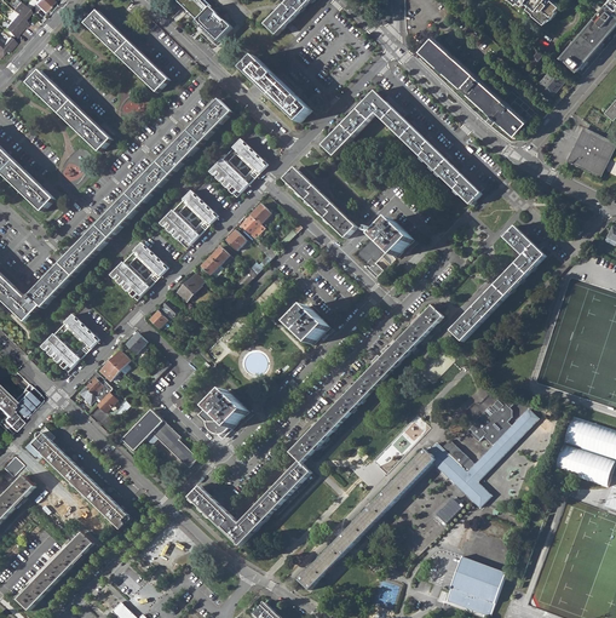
[(23,16),(27,12),(24,9),(22,5),(16,0),(9,10),(12,12),(0,27),(0,29),(12,39),(15,35),(15,34),(21,27),(22,28),(24,23),(21,19),(24,17),(23,16)]
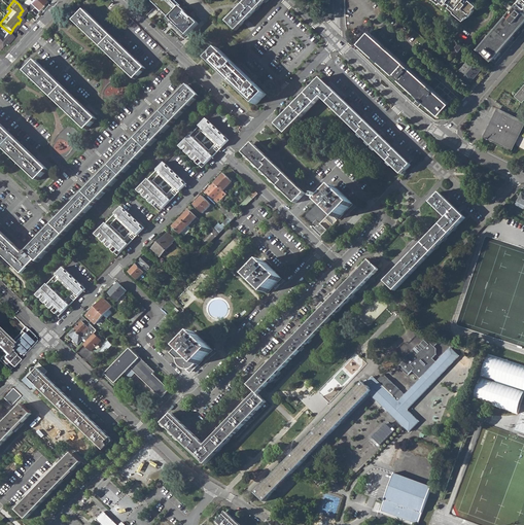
[(41,0),(27,0),(21,7),(23,10),(25,11),(30,5),(34,9),(41,1),(41,0)]
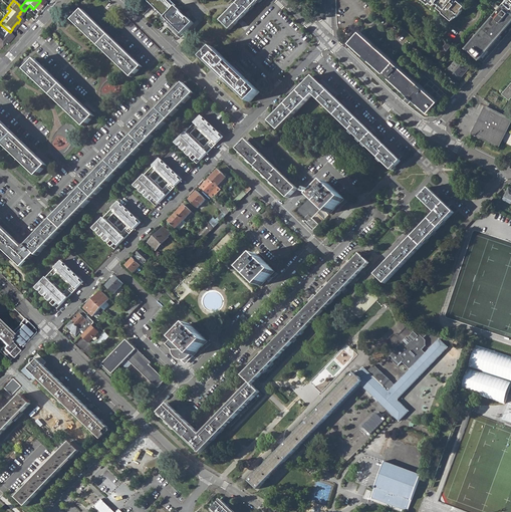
[(146,0),(180,32),(191,21),(186,15),(184,17),(178,11),(179,9),(169,0),(146,0)]
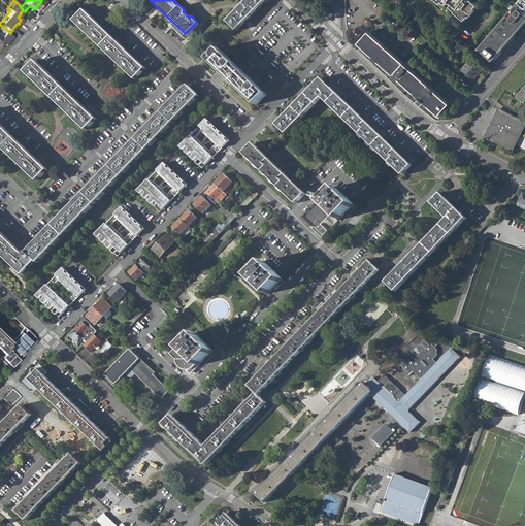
[(242,0),(225,20),(233,29),(261,0),(242,0)]
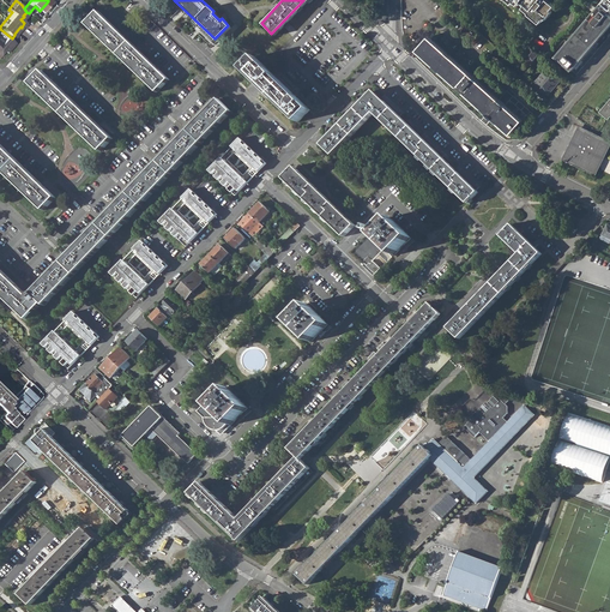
[(525,12),(536,22),(541,17),(542,18),(547,13),(544,12),(551,4),(547,0),(542,0),(541,1),(539,0),(511,0),(515,0),(517,1),(518,0),(523,3),(520,6),(526,11),(525,12)]
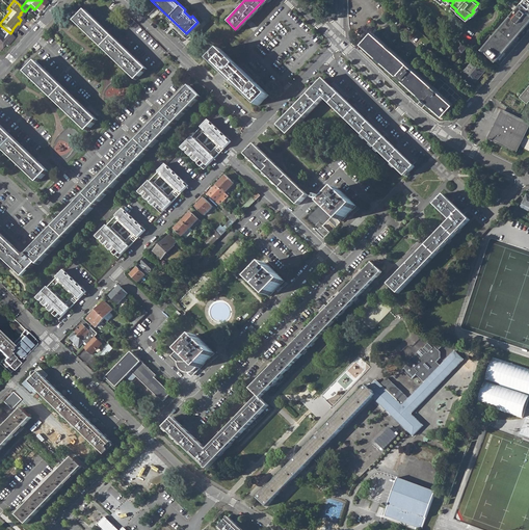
[(520,0),(519,1),(528,9),(528,8),(528,0),(520,0)]
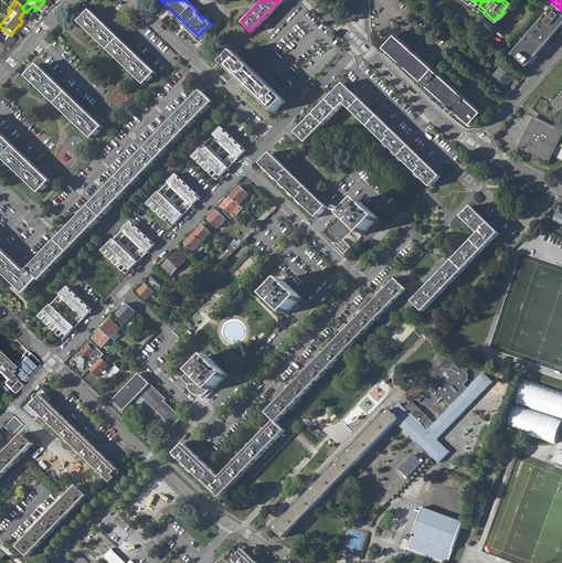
[(510,49),(525,62),(561,19),(561,10),(551,1),(510,49)]
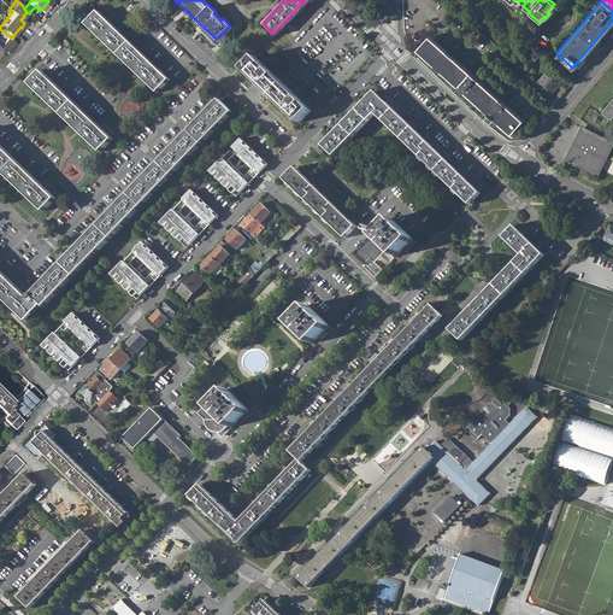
[(166,78),(96,10),(84,22),(155,91),(166,78)]
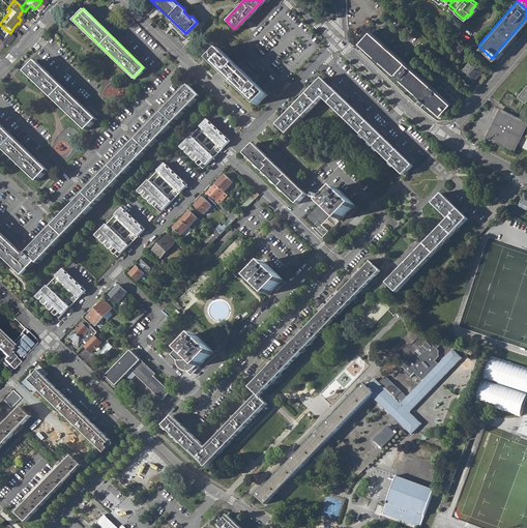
[(357,40),(439,113),(449,101),(368,29),(357,40)]
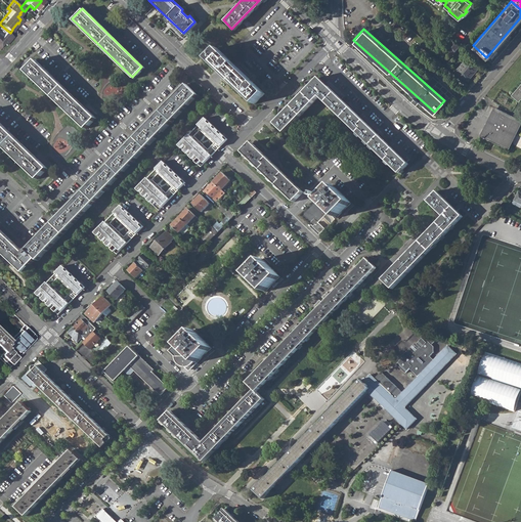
[(0,44),(2,42),(4,44),(11,36),(5,30),(0,36),(0,44)]
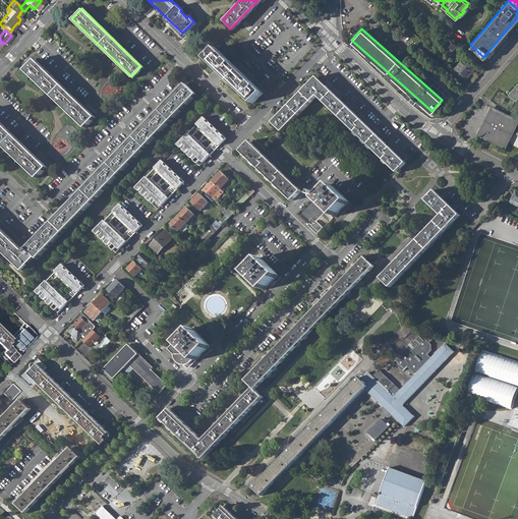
[(442,46),(448,51),(454,44),(448,39),(444,43),(442,46)]
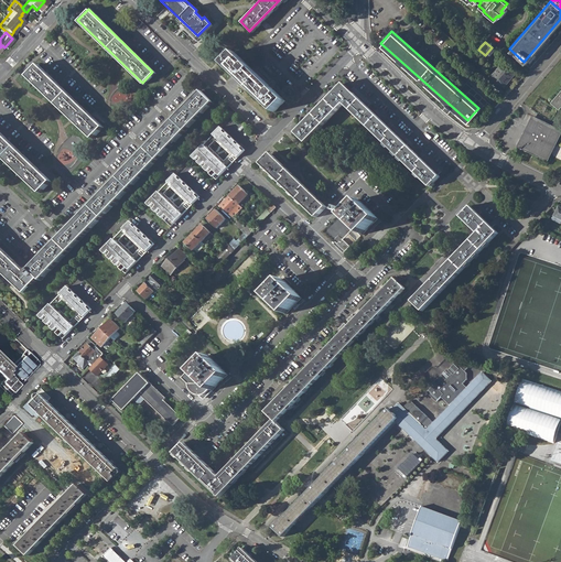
[(281,99),(230,51),(219,62),(270,110),(281,99)]
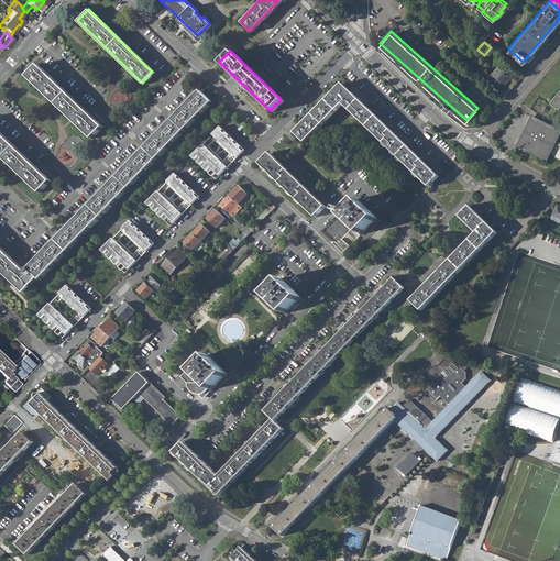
[(489,73),(498,83),(504,76),(506,77),(512,70),(500,61),(489,73)]
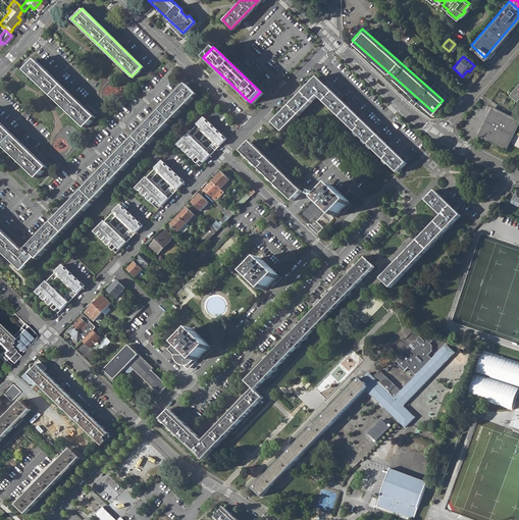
[(33,58),(22,69),(83,126),(93,116),(33,58)]
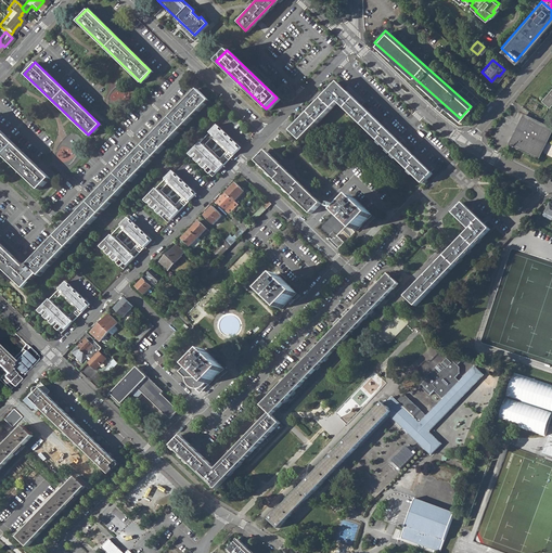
[(334,81),(289,128),(298,138),(335,100),(420,182),(428,171),(334,81)]
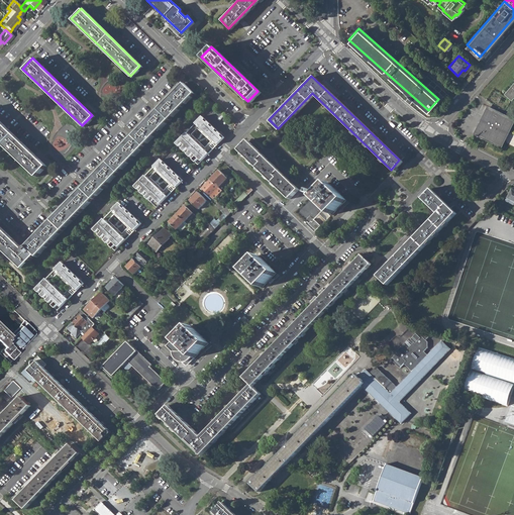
[(513,79),(504,92),(511,98),(513,94),(513,79)]
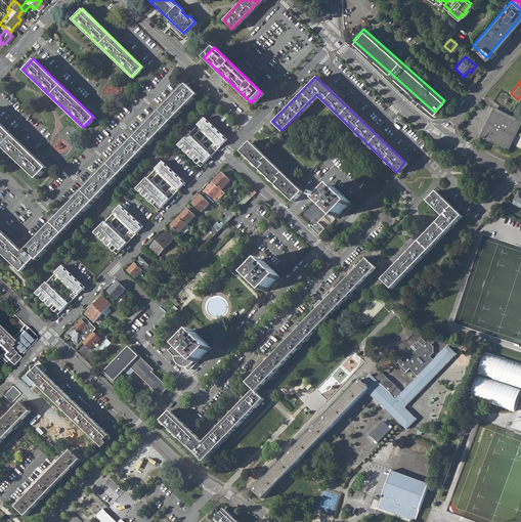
[(0,252),(22,272),(194,93),(183,83),(20,250),(0,229),(0,252)]
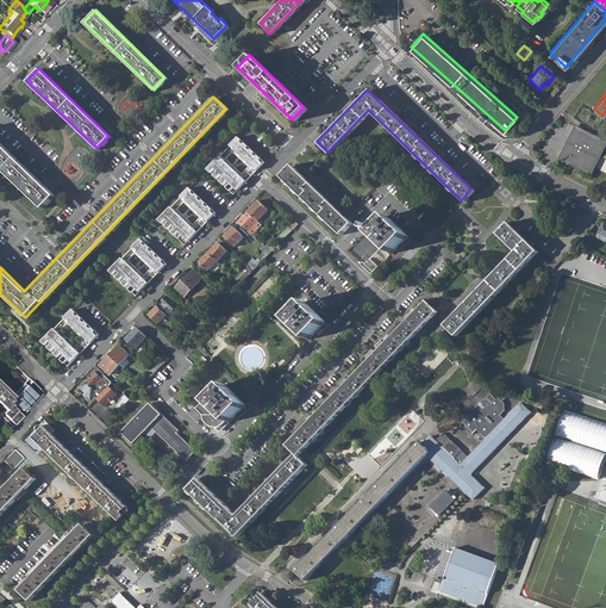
[(557,154),(587,169),(603,138),(583,128),(580,126),(573,123),(557,154)]
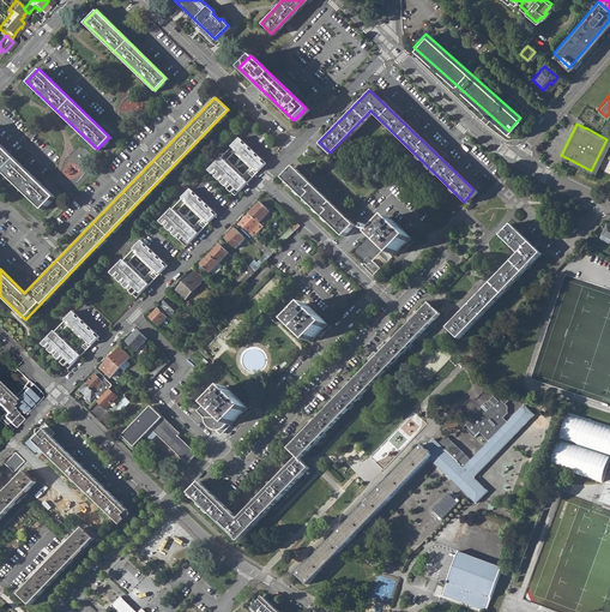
[(209,166),(235,191),(264,161),(237,136),(209,166)]
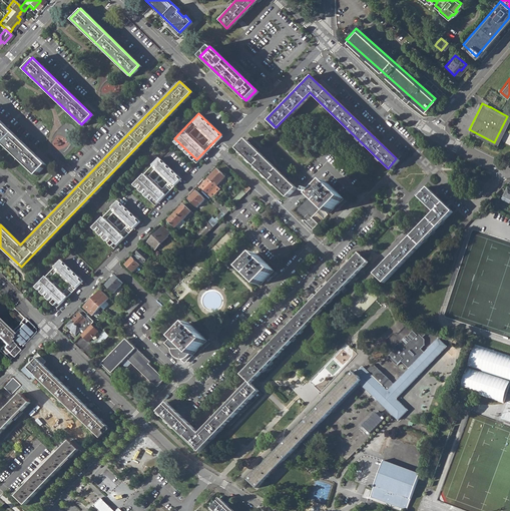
[(43,163),(0,120),(0,140),(33,173),(43,163)]
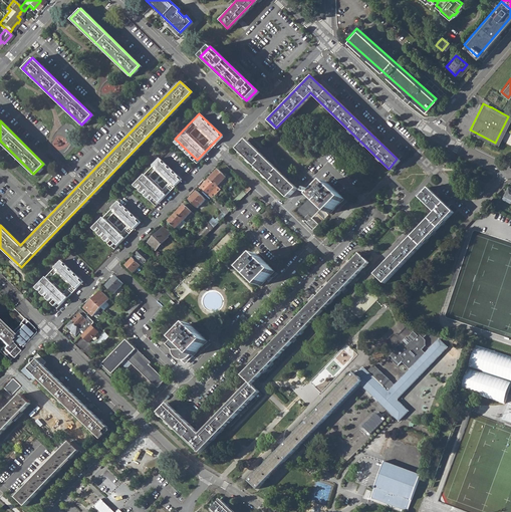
[(175,139),(173,141),(195,162),(197,160),(175,139)]
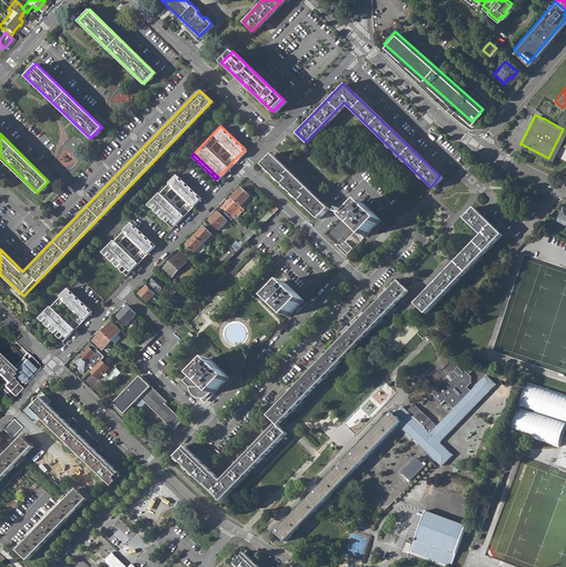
[(261,163),(316,217),(326,207),(271,153),(261,163)]
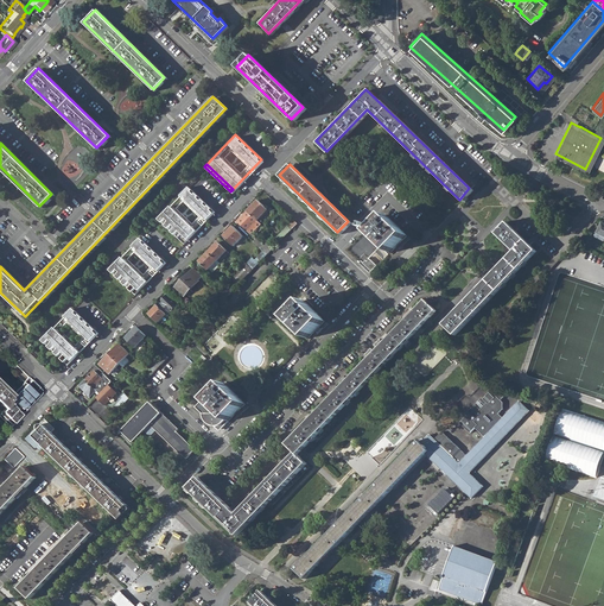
[(186,185),(158,215),(184,240),(213,209),(186,185)]
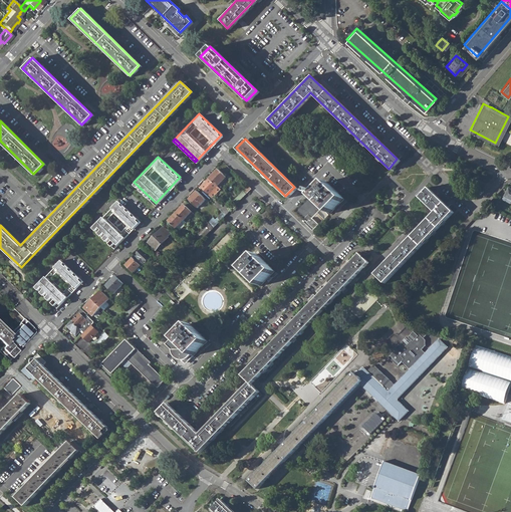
[(208,177),(216,185),(225,176),(216,168),(208,177)]
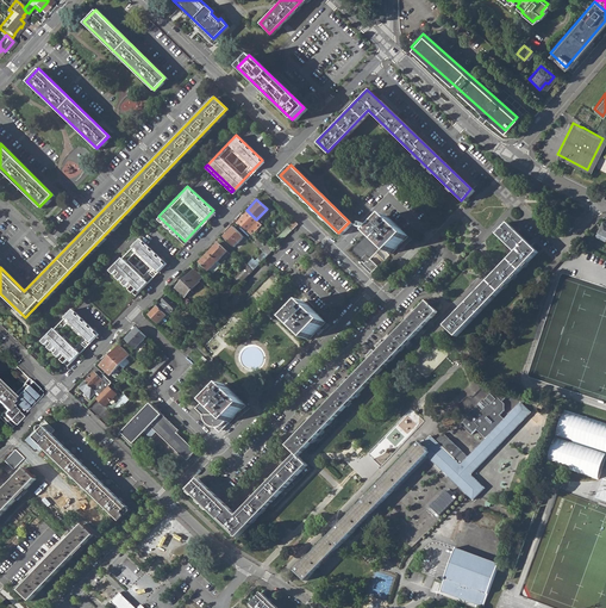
[(245,230),(249,227),(254,223),(256,219),(247,210),(236,221),(245,230)]
